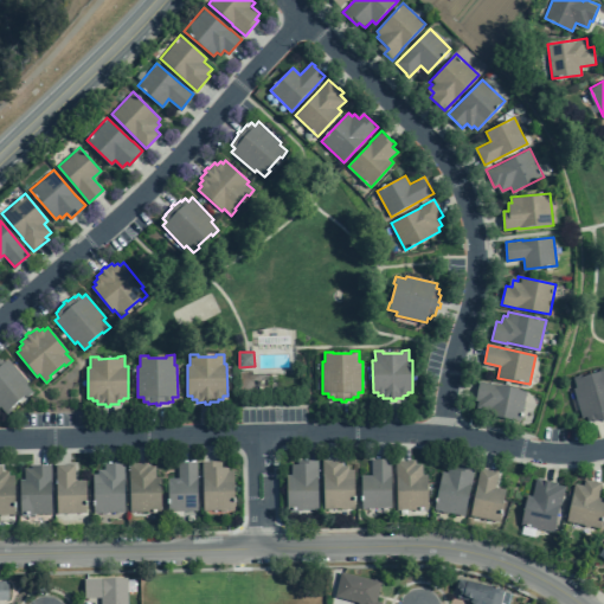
[(0,359),(1,358),(5,361),(8,358),(29,381),(26,384),(33,392),(27,397),(25,396),(12,406),(13,409),(7,413),(0,406),(0,359)]
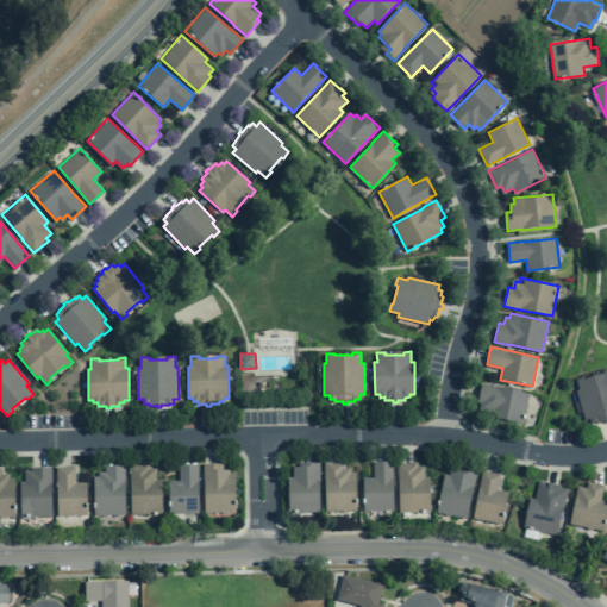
[(606,423),(605,423),(605,420),(596,423),(596,421),(592,423),(590,418),(584,419),(576,389),(580,389),(576,379),(584,376),(586,379),(602,374),(601,371),(606,370),(606,423)]
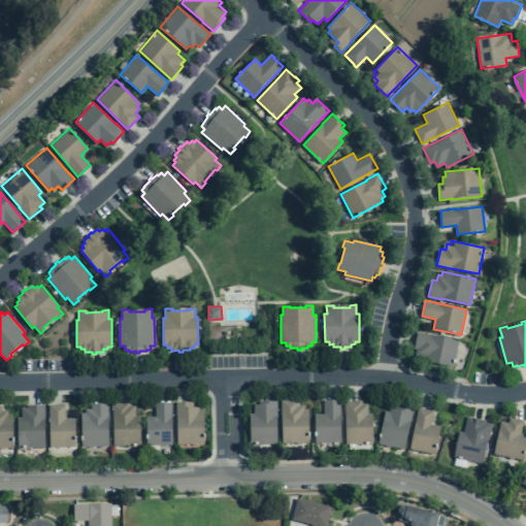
[(454,366),(460,340),(433,334),(419,331),(415,350),(417,350),(416,354),(425,356),(425,360),(454,366)]
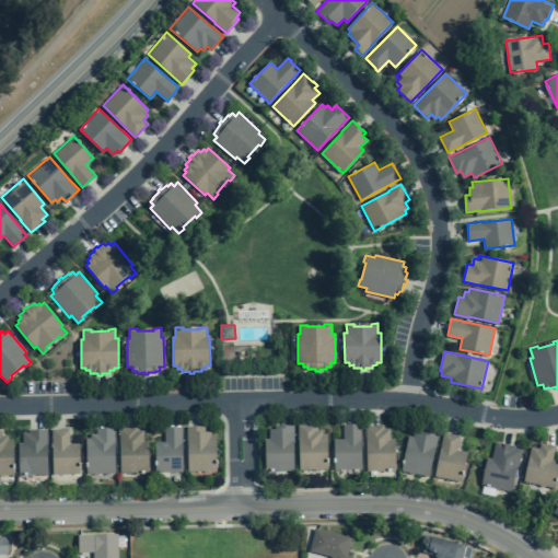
[(327,432),(323,432),(323,429),(316,429),(316,423),(298,423),(298,440),(299,440),(299,469),(328,469),(327,432)]
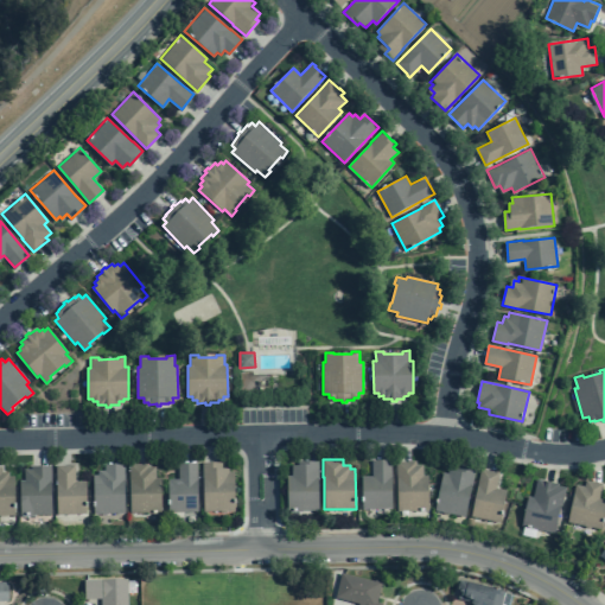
[(362,476),(363,508),(392,508),(392,475),(392,459),(373,459),(373,476),(362,476)]
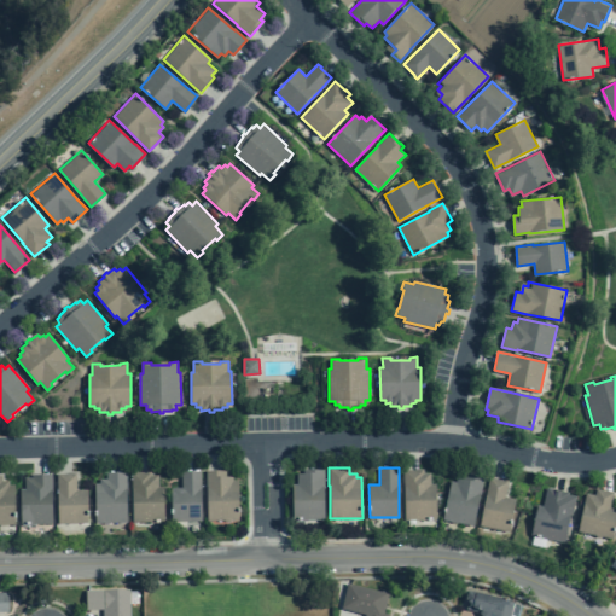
[(436,519),(436,483),(431,483),(431,472),(424,472),(424,468),(418,468),(418,469),(411,469),(404,469),(404,487),(405,487),(405,519),(436,519)]
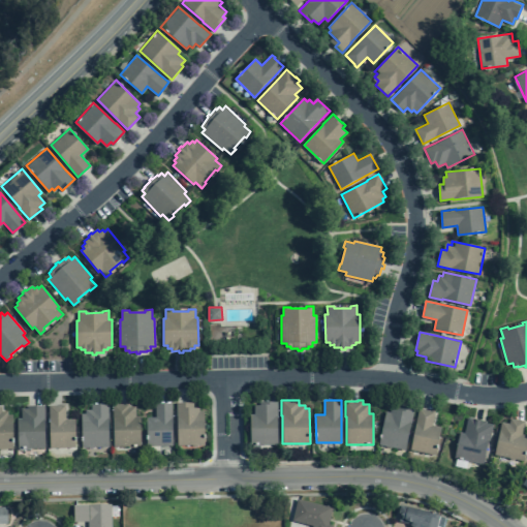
[(277,401),(260,401),(260,404),(254,404),(254,413),(250,413),(251,443),(278,443),(277,413),(278,413),(277,401)]
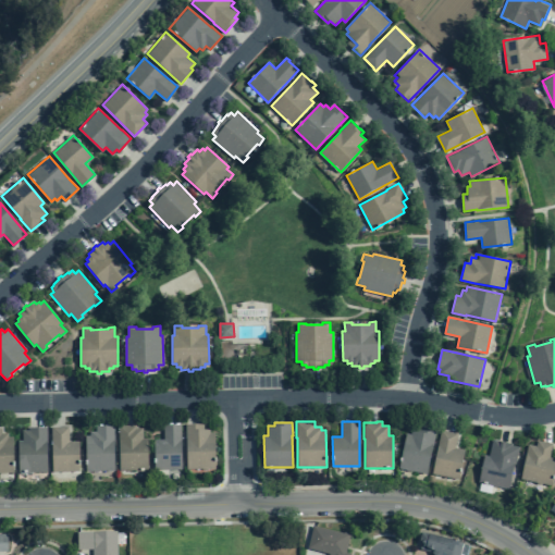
[(216,468),(216,432),(210,432),(210,429),(205,429),(205,423),(186,423),(186,440),(187,440),(187,469),(216,468)]
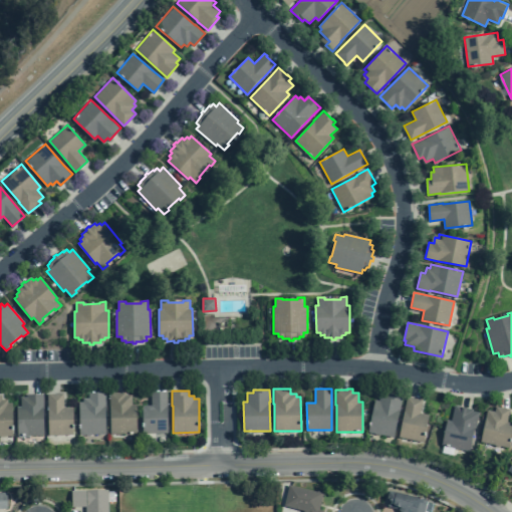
[(110,392),(110,434),(137,433),(137,404),(133,404),(133,394),(126,395),(126,392),(110,392)]
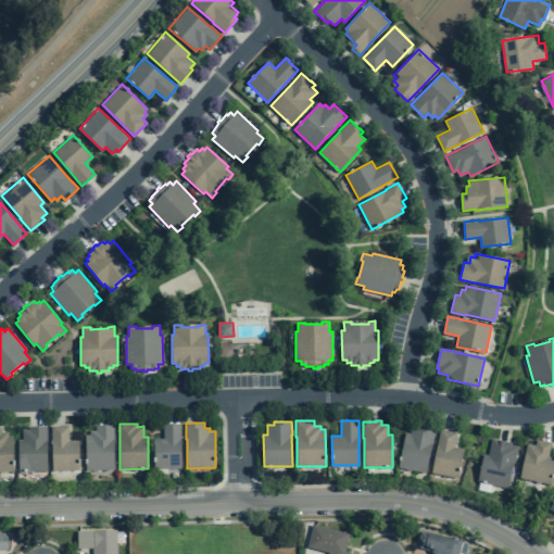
[(181,424),(164,424),(164,438),(154,438),(154,468),(181,468),(181,424)]
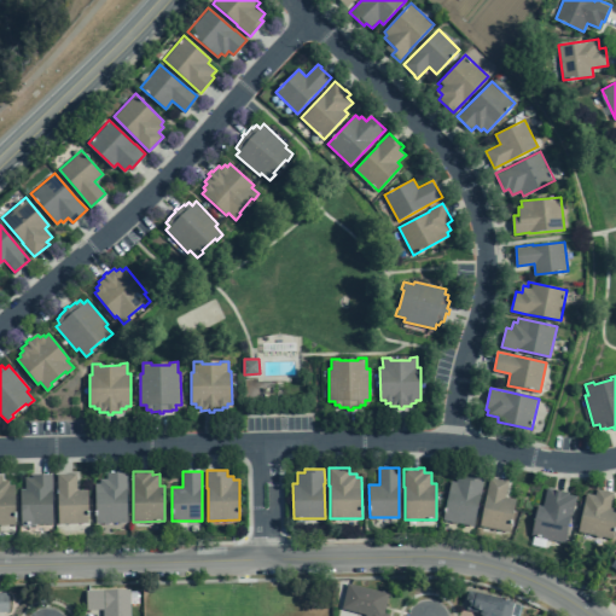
[(58,523),(88,523),(88,489),(77,489),(76,472),(57,474),(58,523)]
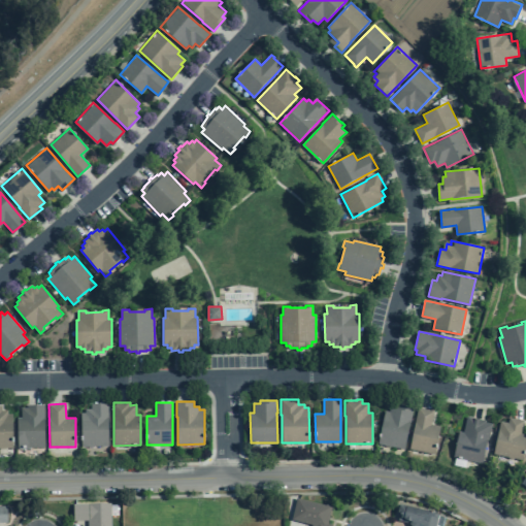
[(108,403),(90,403),(90,408),(86,408),(86,413),(81,413),(81,446),(108,446),(108,417),(109,417),(108,403)]
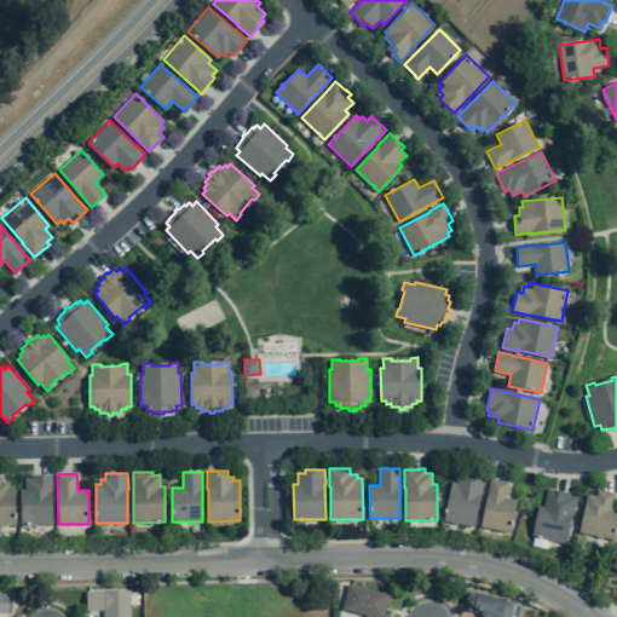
[(52,474),(33,476),(33,478),(26,478),(26,489),(21,489),(22,525),(53,524),(52,490),(53,490),(52,474)]
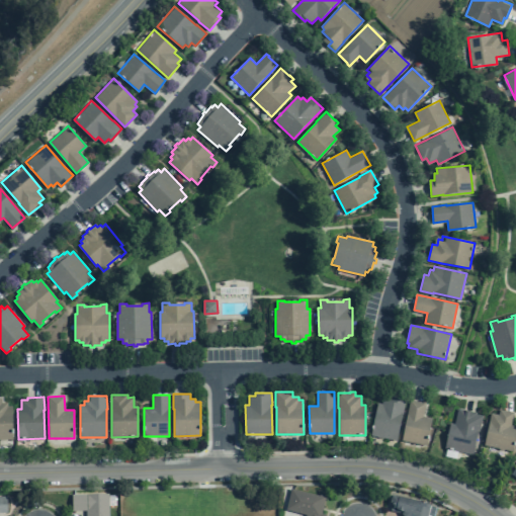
[(371,435),(397,440),(406,400),(390,397),(389,401),(383,400),(382,403),(378,402),(371,435)]
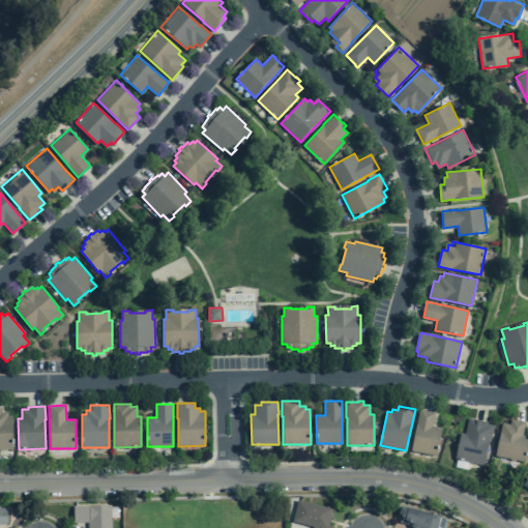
[(2,407),(0,407),(0,449),(13,449),(12,415),(8,415),(8,412),(2,412),(2,407)]
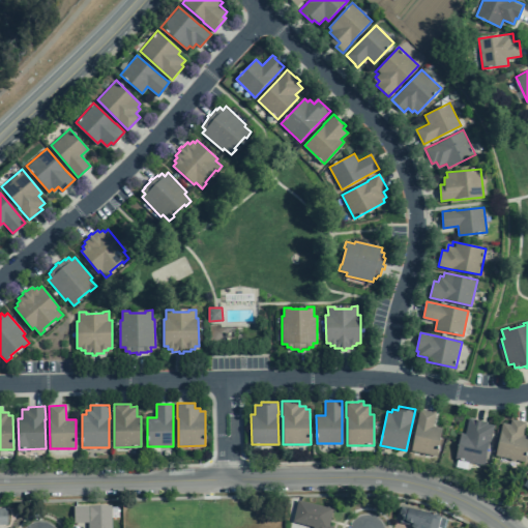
[(412,450),(417,422),(419,409),(432,411),(432,410),(437,411),(434,426),(442,428),(437,456),(412,450)]
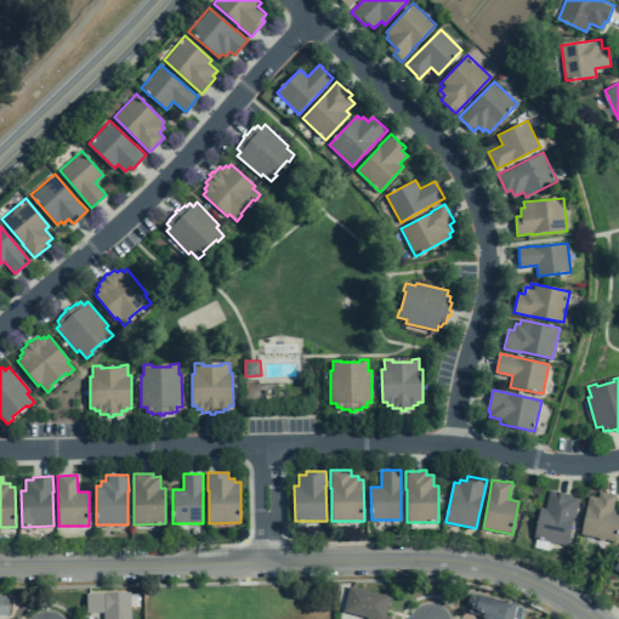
[(534,538),(540,506),(546,507),(550,489),(573,494),(572,497),(579,498),(575,517),(573,516),(568,545),(534,538)]
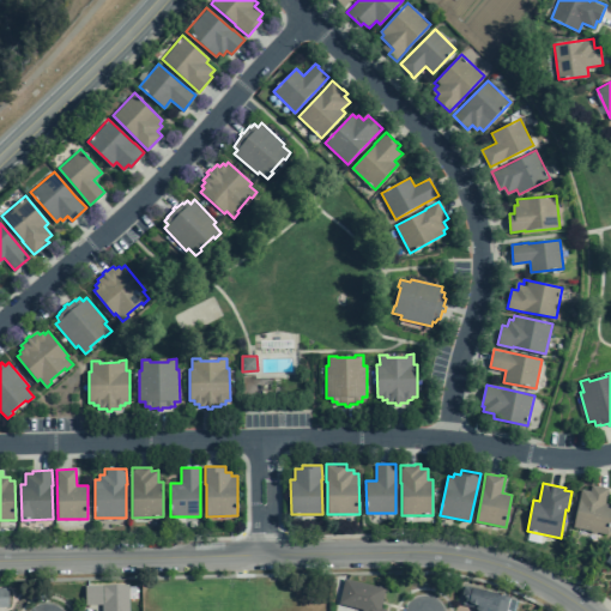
[(609,533),(610,524),(610,504),(606,503),(609,488),(592,484),(591,490),(581,488),(574,526),(609,533)]
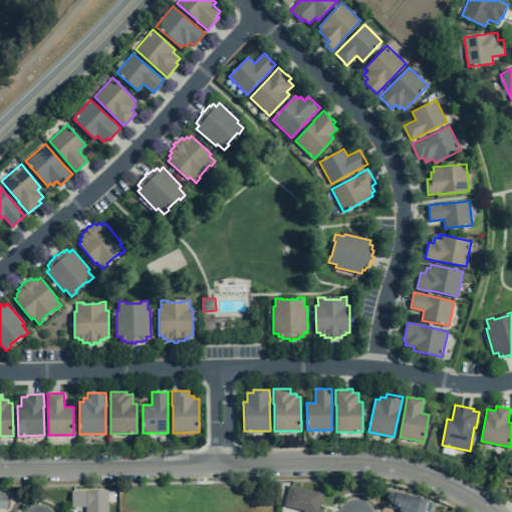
[(322,511),(323,510),(319,508),(324,491),(318,490),(317,491),(289,484),(284,504),(303,510),(304,511),(307,511),(322,511)]
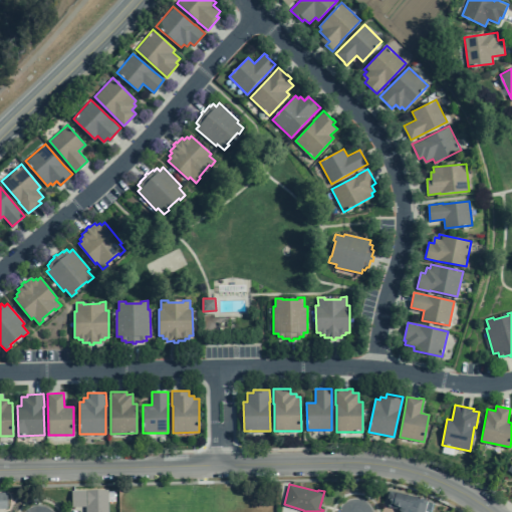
[(85,505),(85,511),(108,511),(108,489),(72,489),(72,505),(85,505)]
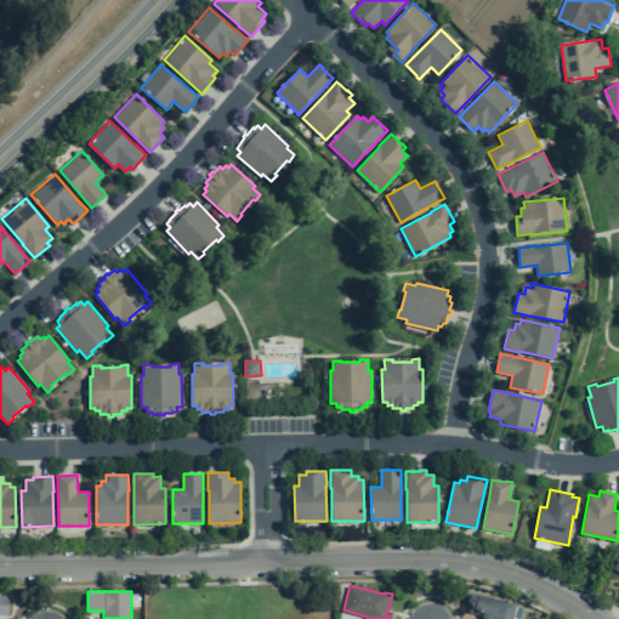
[(0,613),(10,614),(9,594),(0,594),(0,613)]
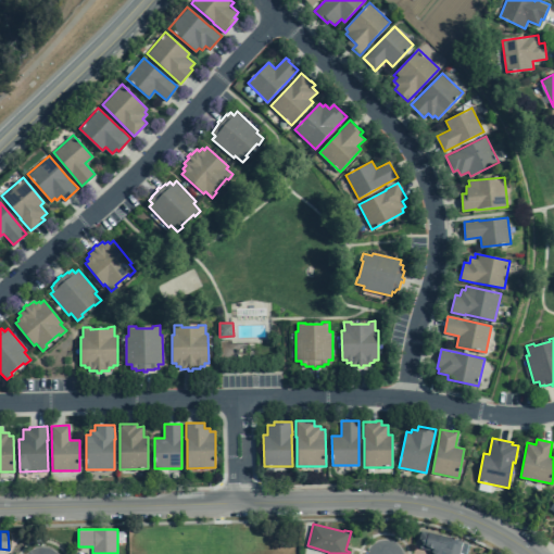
[(458,553),(463,540),(449,537),(449,538),(422,531),(419,539),(422,539),(419,546),(436,551),(435,553),(458,553)]
